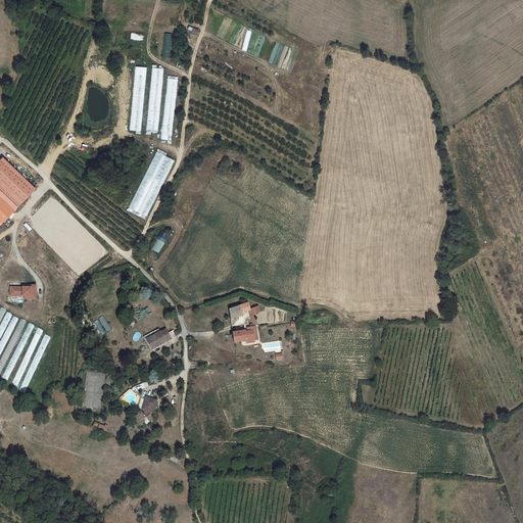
[(246,28),(242,50),(247,51),(251,29),(246,28)]
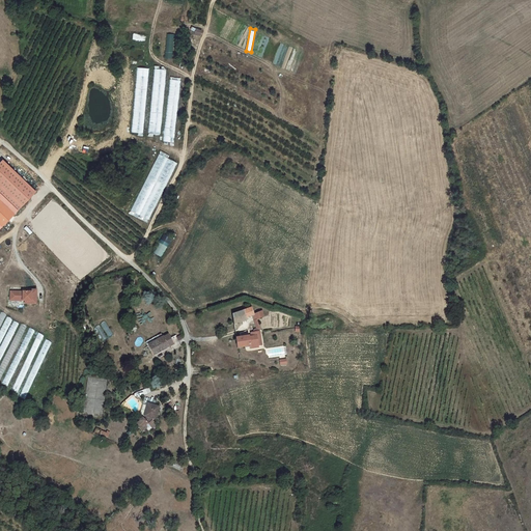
[(162,134),(165,66),(154,66),(149,134),(162,134)]
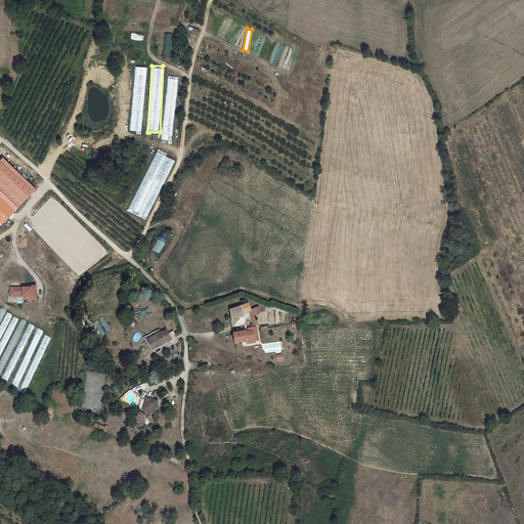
[(142,131),(146,68),(134,67),(130,131),(142,131)]
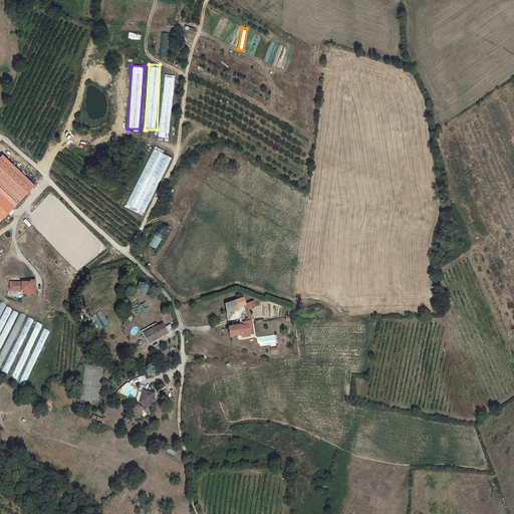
[(228,89),(230,84),(197,69),(194,74),(228,89)]
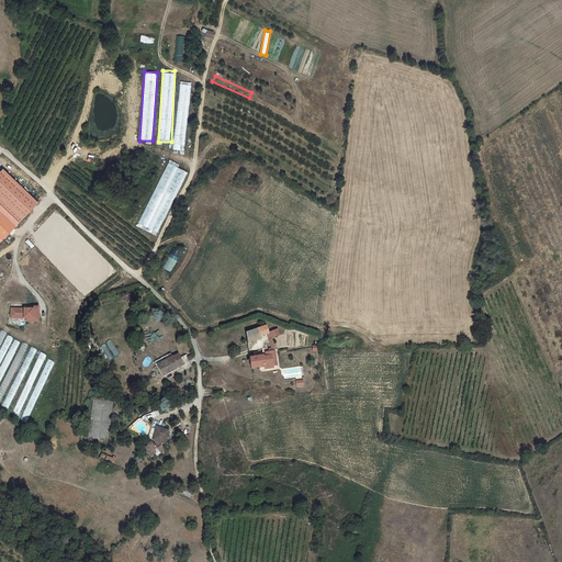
[(180,83),(173,149),(184,150),(192,85),(180,83)]
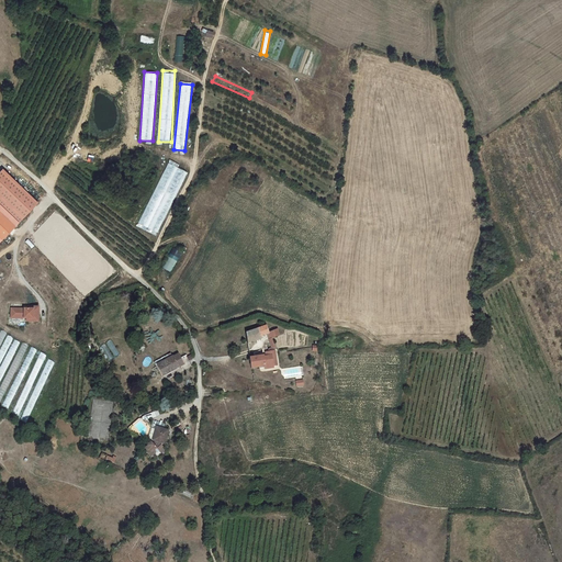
[(161,177),(139,224),(158,233),(180,184),(181,186),(188,170),(170,163),(166,172),(172,176),(170,181),(161,177)]
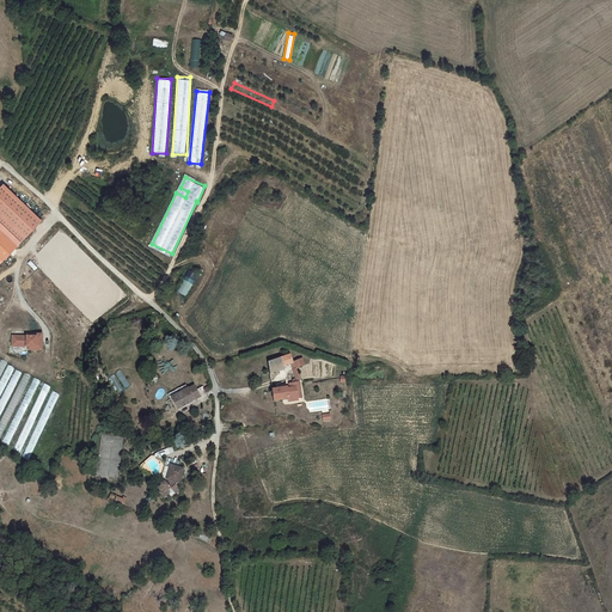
[(0,222),(20,242),(42,221),(4,184),(0,188),(0,222)]
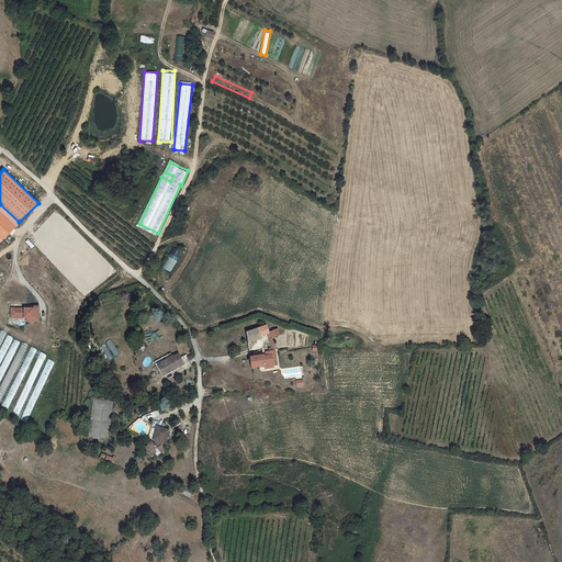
[(0,204),(0,237),(2,239),(19,222),(0,204)]
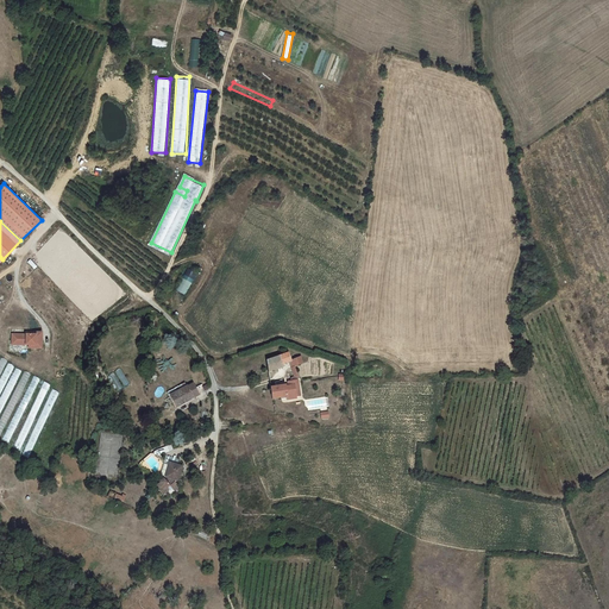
[(186,269),(177,292),(187,295),(195,272),(186,269)]
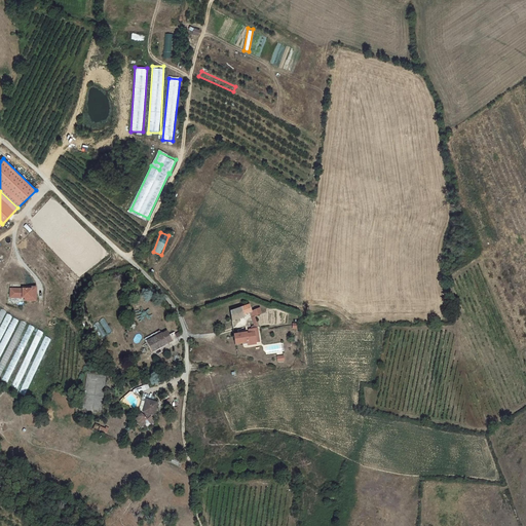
[(23,297),(25,297),(25,300),(36,300),(37,287),(32,287),(32,288),(23,288),(23,297)]
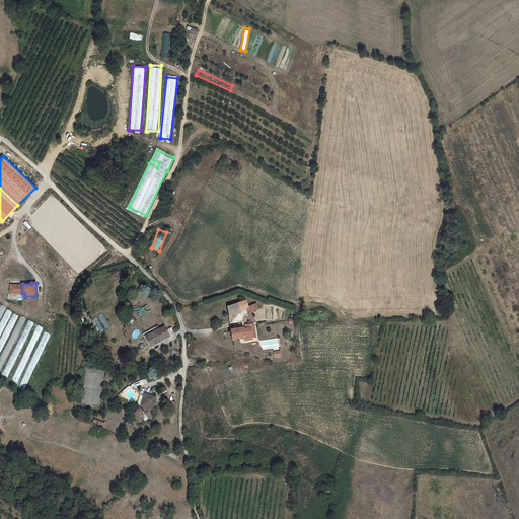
[(21,285),(10,285),(10,293),(21,293),(21,285)]
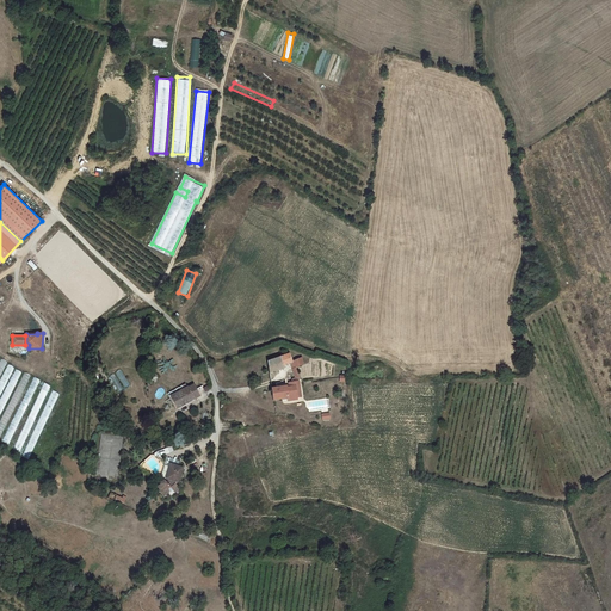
[(269,362),(270,374),(285,369),(284,366),(291,364),(295,363),(294,360),(291,353),(269,362)]
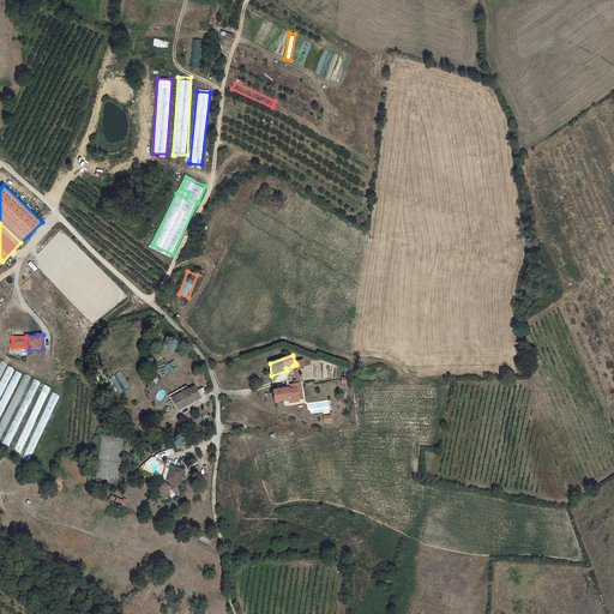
[(305,360),(295,362),(296,365),(293,366),(294,372),(299,369),(307,367),(305,360)]
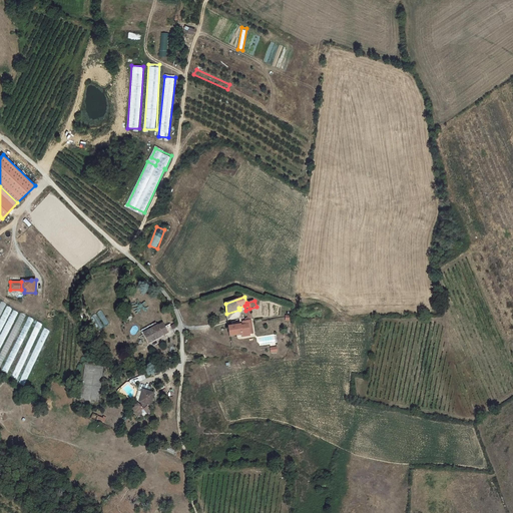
[(241,322),(242,325),(229,327),(230,338),(242,336),(242,338),(251,337),(251,335),(255,335),(253,320),(249,309),(245,311),(247,318),(245,319),(245,321),(241,322)]
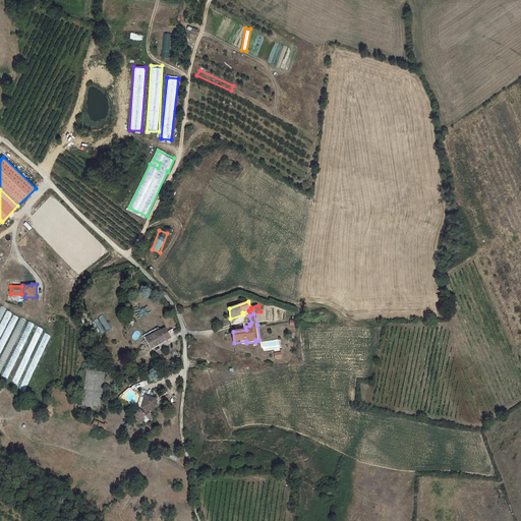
[(19,316),(0,359),(0,374),(25,319),(19,316)]
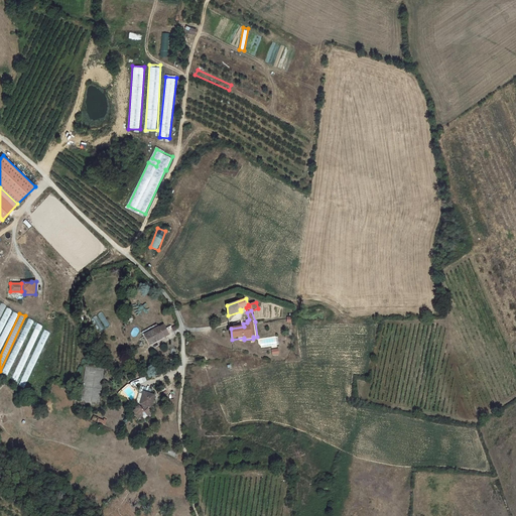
[(97,315),(93,318),(100,329),(103,327),(97,315)]
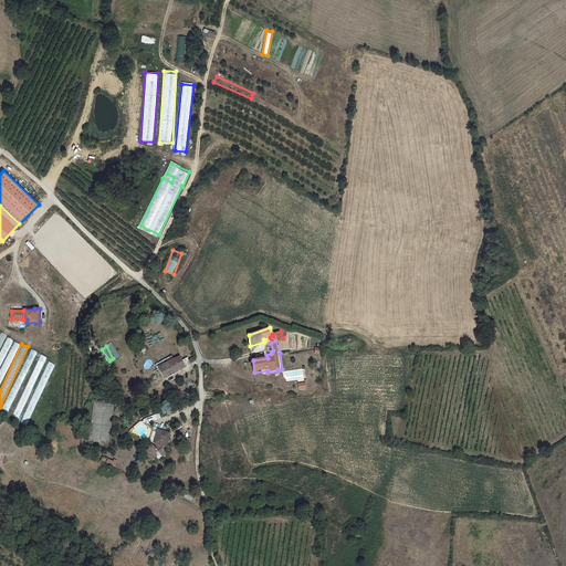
[(2,409),(9,412),(37,352),(30,348),(2,409)]
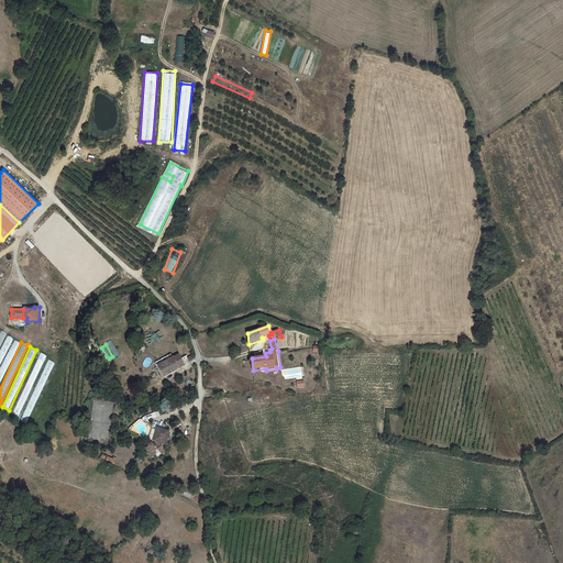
[(39,352),(14,415),(20,417),(45,354),(39,352)]
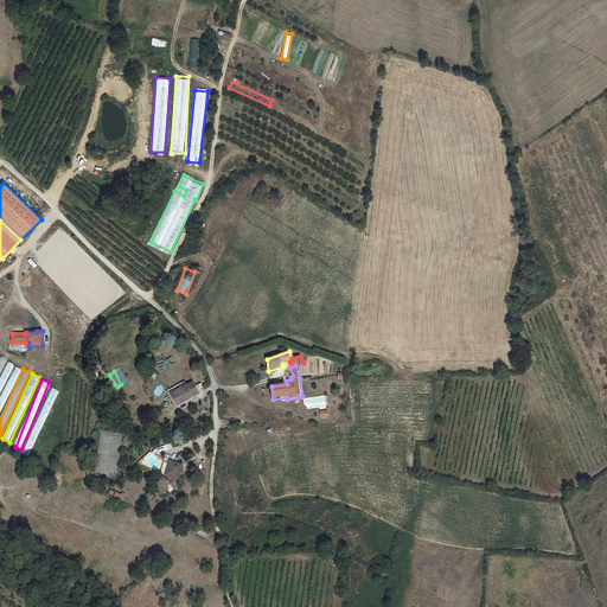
[(185,383),(184,381),(168,391),(174,402),(190,393),(190,391),(195,388),(189,381),(185,383)]
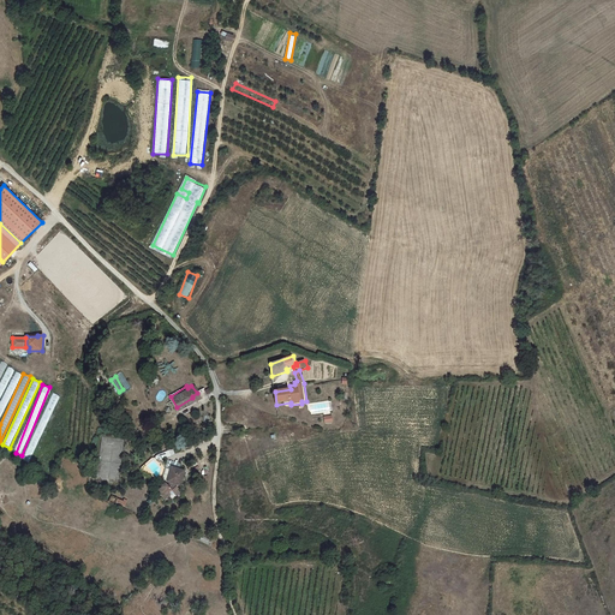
[(23,459),(29,463),(59,395),(52,393),(23,459)]
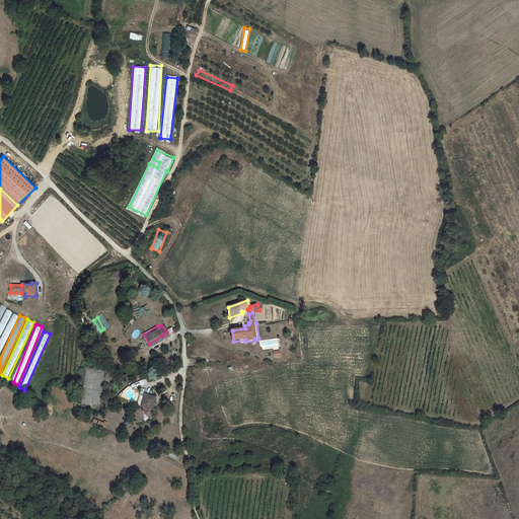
[(141,408),(134,417),(138,420),(138,419),(140,416),(146,421),(148,422),(150,419),(152,420),(156,416),(151,412),(150,412),(149,412),(150,410),(150,409),(152,408),(154,408),(156,396),(147,394),(145,405),(146,408),(144,410),(141,408)]
